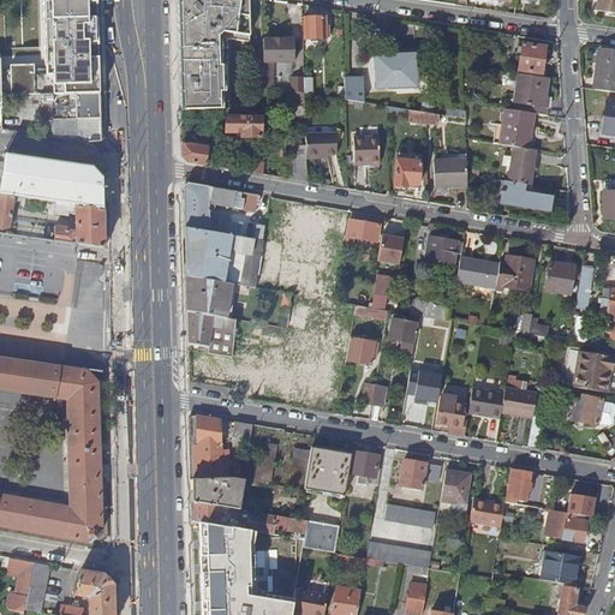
[(97,5),(96,0),(45,0),(46,69),(34,69),(34,65),(10,66),(10,71),(0,71),(0,108),(1,109),(1,96),(41,96),(99,95),(97,19),(93,19),(93,5),(97,5)]
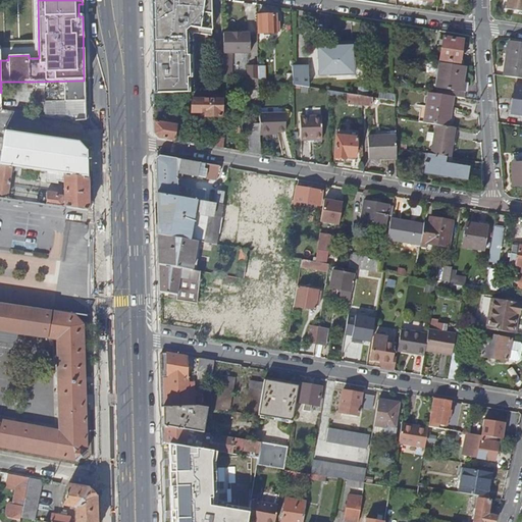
[(209,0),(151,0),(152,2),(153,34),(154,59),(154,80),(155,92),(192,92),(191,36),(193,34),(210,36),(209,0)]
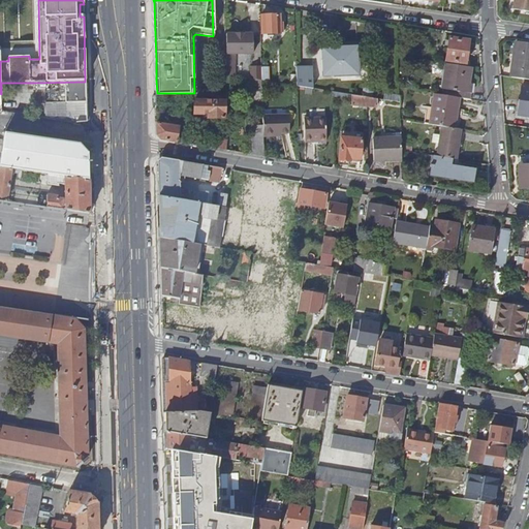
[(528,0),(514,0),(512,9),(528,11),(528,0)]
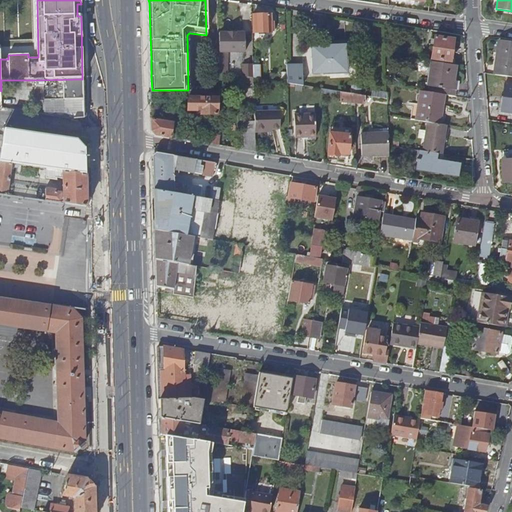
[(251,15),(251,33),(269,33),(269,24),(268,15),(251,15)]
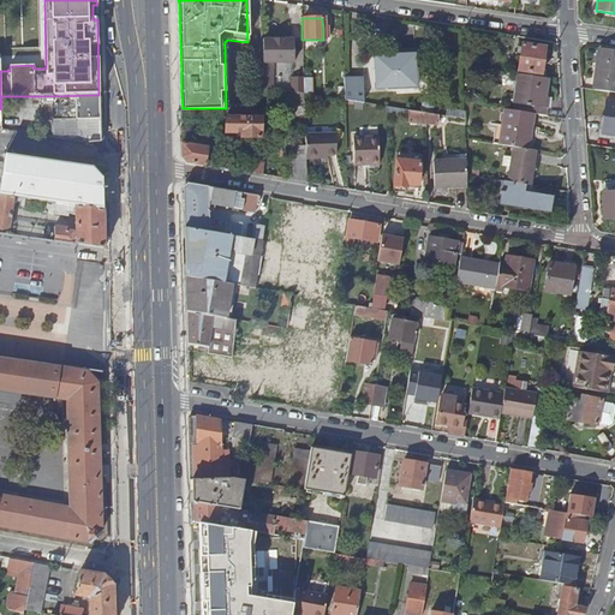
[(262,61),(262,87),(272,88),(272,61),(293,60),(293,41),(263,41),(264,61),(262,61)]
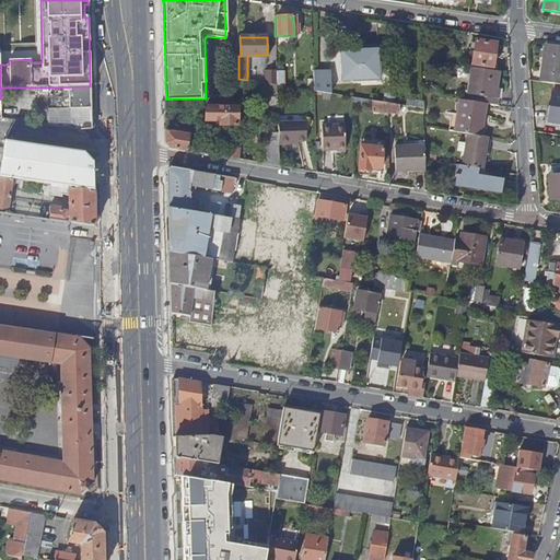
[(496,44),(475,41),(470,65),(491,68),(496,44)]
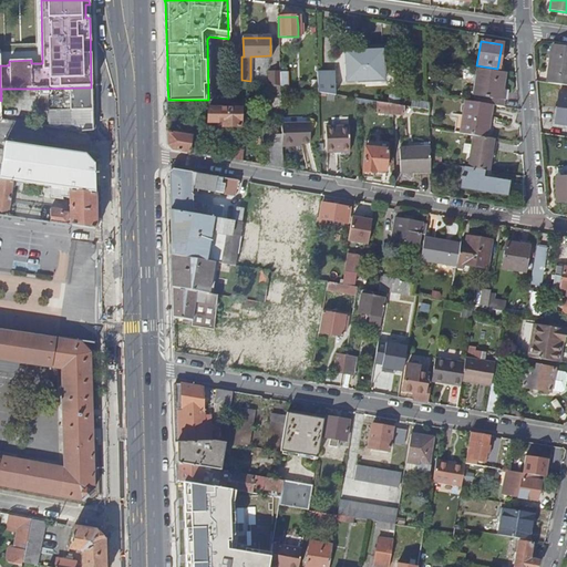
[(566,45),(549,44),(547,62),(549,63),(546,83),(566,85),(566,45)]
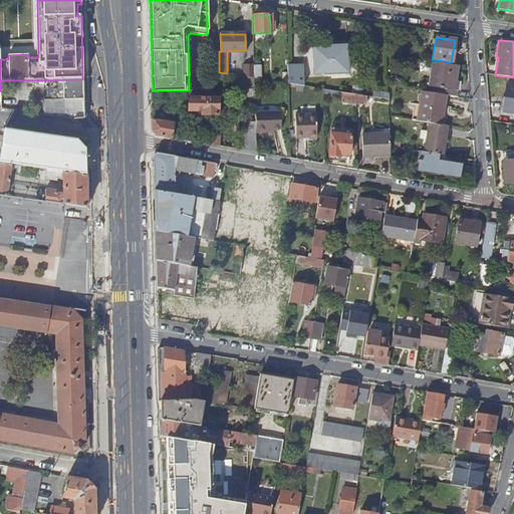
[(318,58),(308,58),(309,75),(341,74),(340,58),(329,58),(330,61),(318,61),(318,58)]
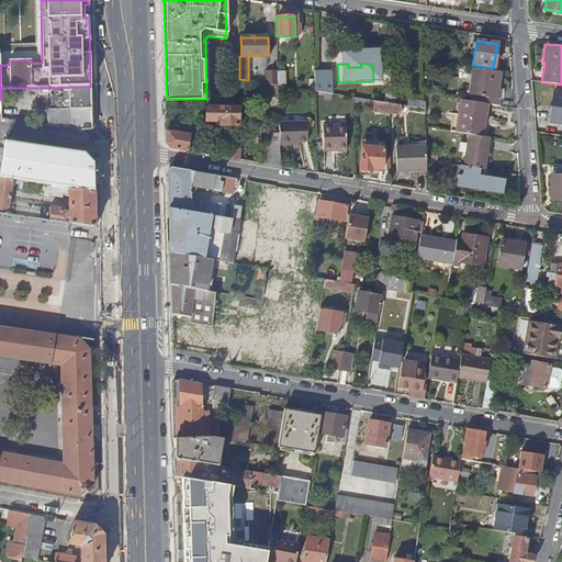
[(499,71),(474,67),(469,100),(492,104),(498,104),(499,98),(501,99),(502,90),(497,89),(499,71)]
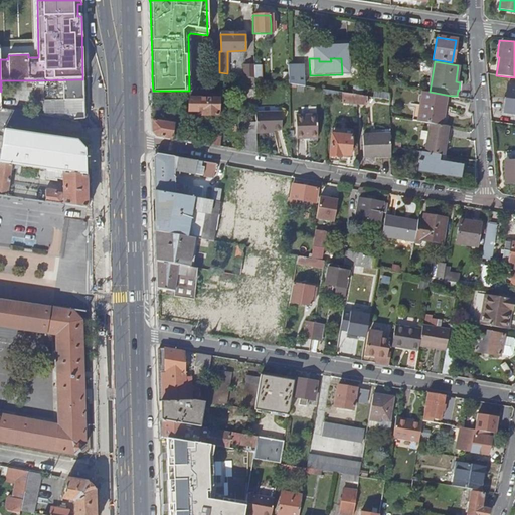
[(287,64),(288,82),(305,86),(304,63),(287,64)]
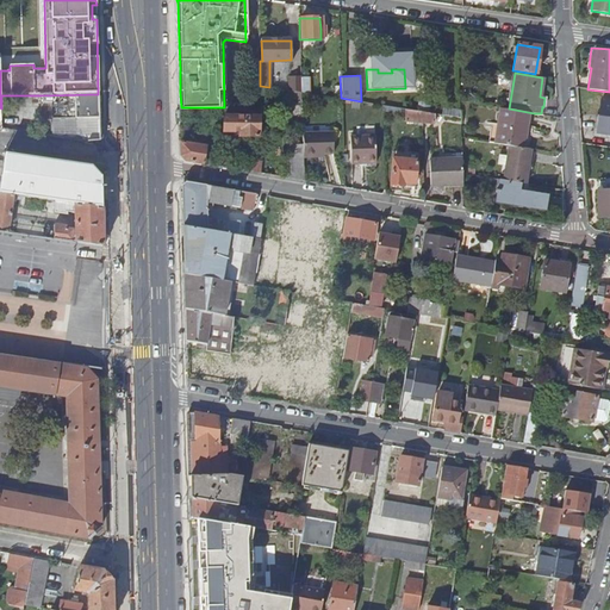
[(99,119),(98,94),(41,95),(42,120),(50,120),(50,137),(88,142),(99,142),(99,119)]
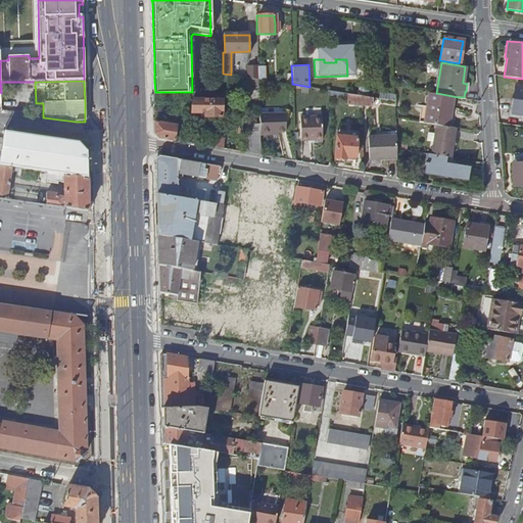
[(522,85),(514,84),(510,113),(522,114),(522,85)]
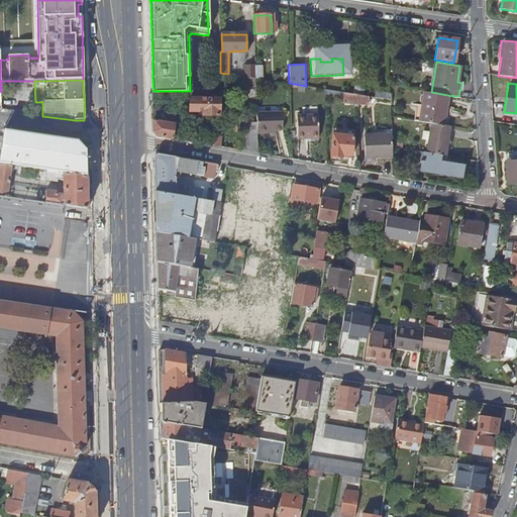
[(357,102),(356,94),(342,92),(342,100),(356,103),(357,102)]
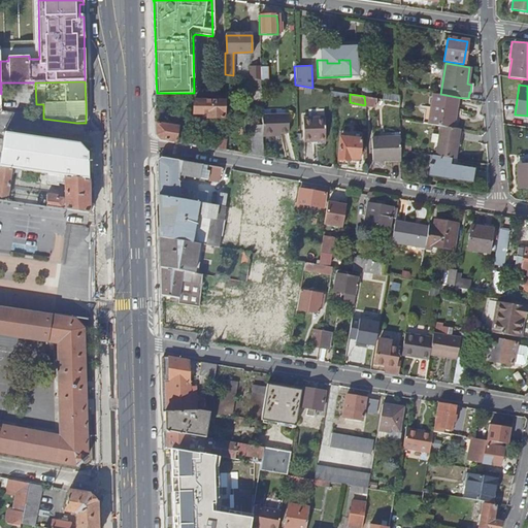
[(462,98),(440,94),(439,94),(434,125),(437,125),(457,128),(462,98)]
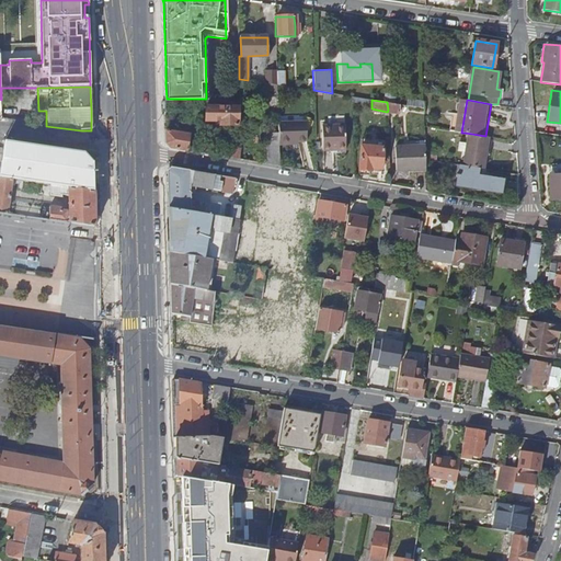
[(399,103),(387,102),(388,111),(399,111),(399,103)]
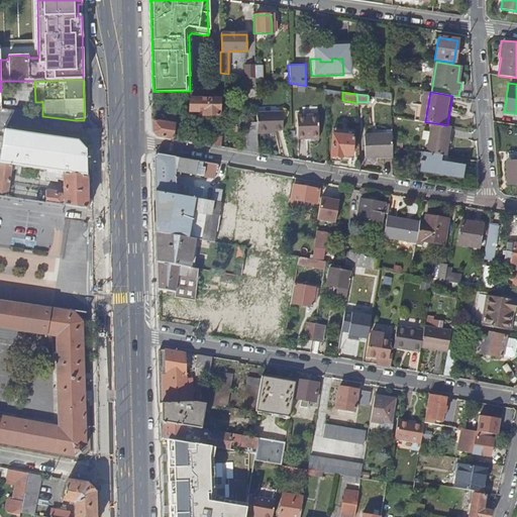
[(189,99),(189,112),(202,112),(202,116),(220,115),(219,97),(189,99)]
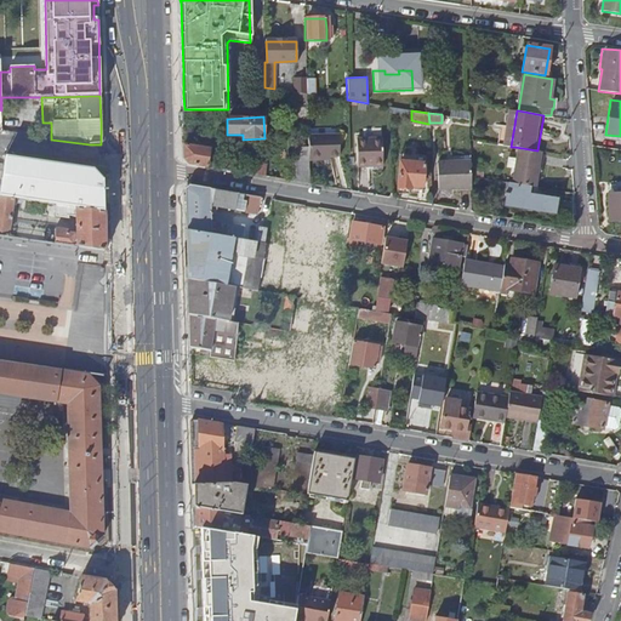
[(308,135),(309,157),(339,155),(337,134),(308,135)]
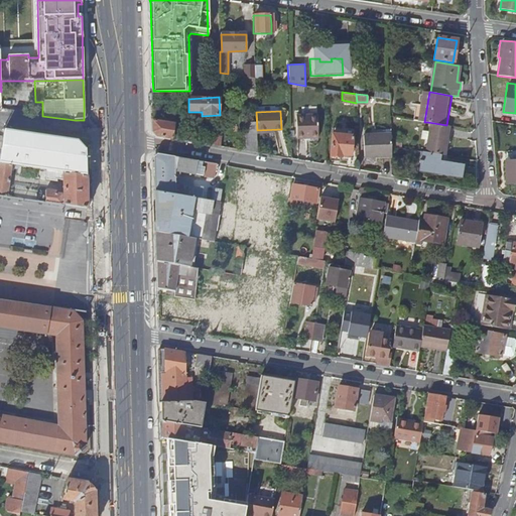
[(295,119),(296,143),(317,142),(316,118),(295,119)]
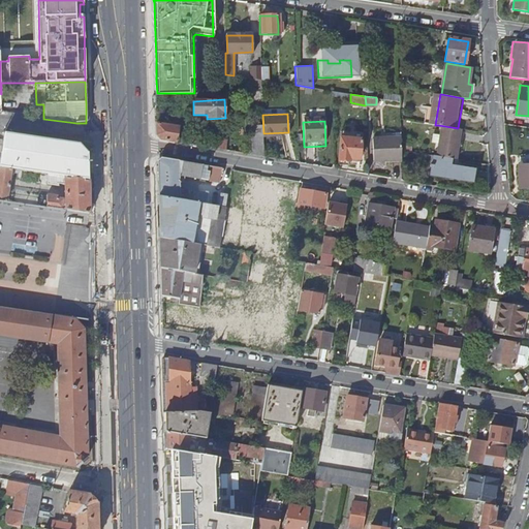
[(163,138),(178,143),(181,126),(157,122),(158,133),(163,138)]
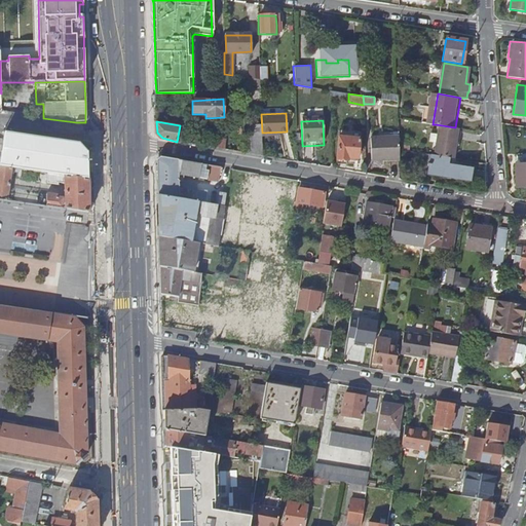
[(455,127),(436,124),(431,154),(450,157),(455,127)]
